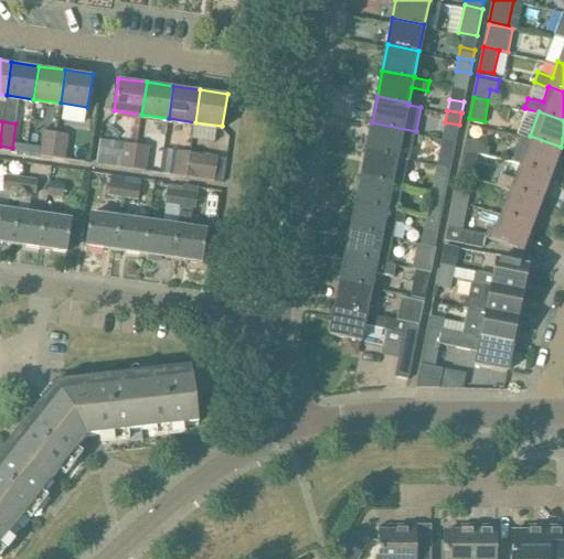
[(416,131),(372,122),(366,148),(398,154),(401,140),(414,142),(416,131)]
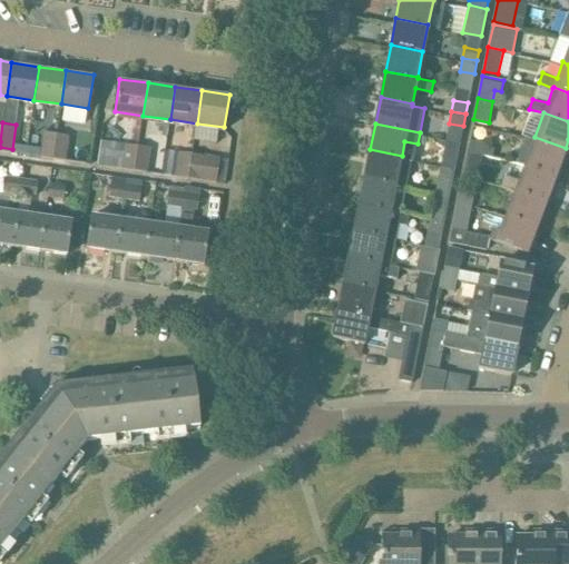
[(41,154),(54,155),(57,130),(45,128),(41,154)]
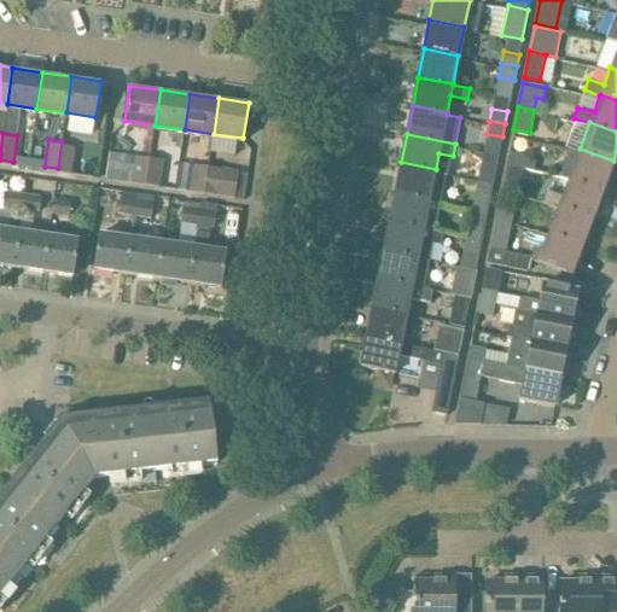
[(62,141),(58,168),(73,170),(76,144),(62,141)]
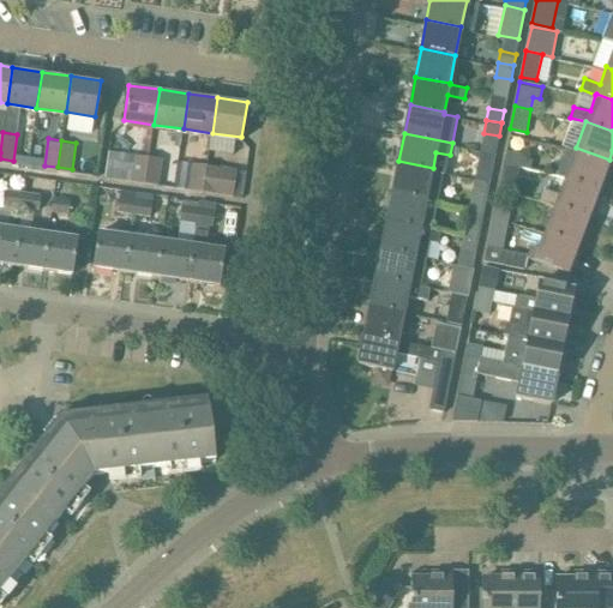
[(566,175),(599,187),(610,160),(576,148),(566,145),(557,172),(566,175)]
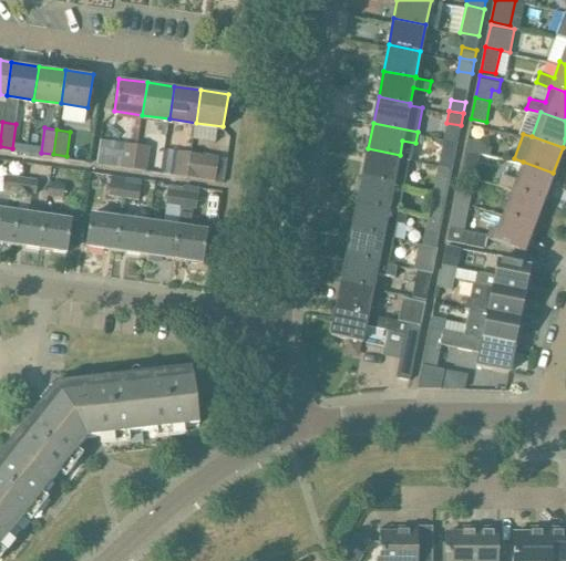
[(467,135),(465,147),(480,151),(490,153),(492,144),(482,142),(483,138),(467,135)]
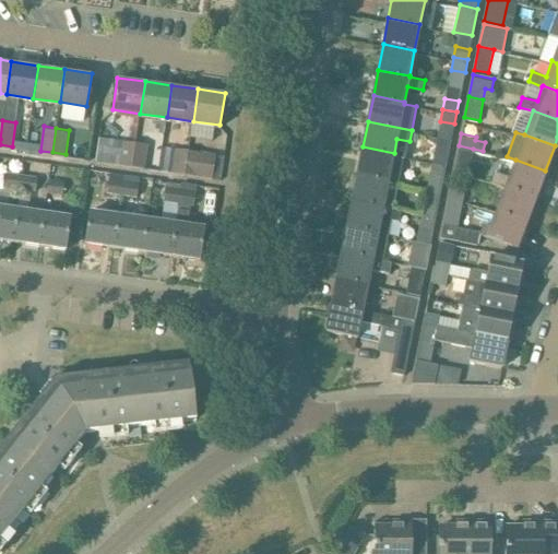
[(99,134),(96,158),(133,164),(137,140),(122,138),(99,134)]
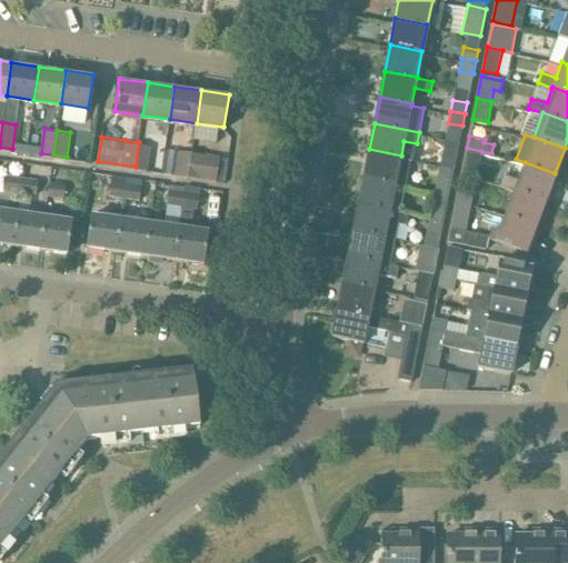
[(139,142),(136,167),(148,168),(151,144),(139,142)]
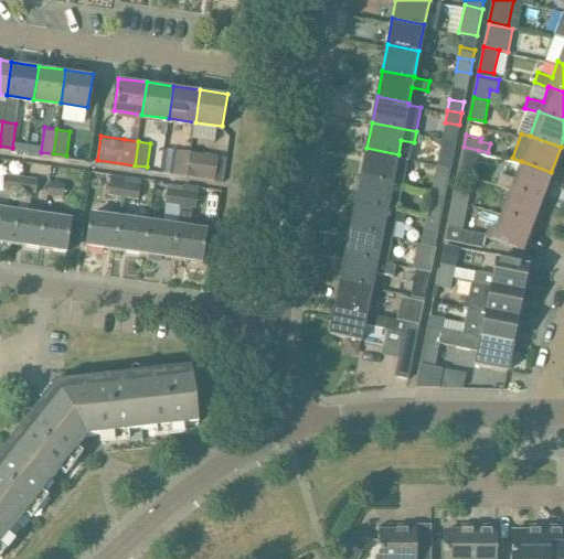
[(173,171),(188,173),(191,149),(178,147),(173,171)]
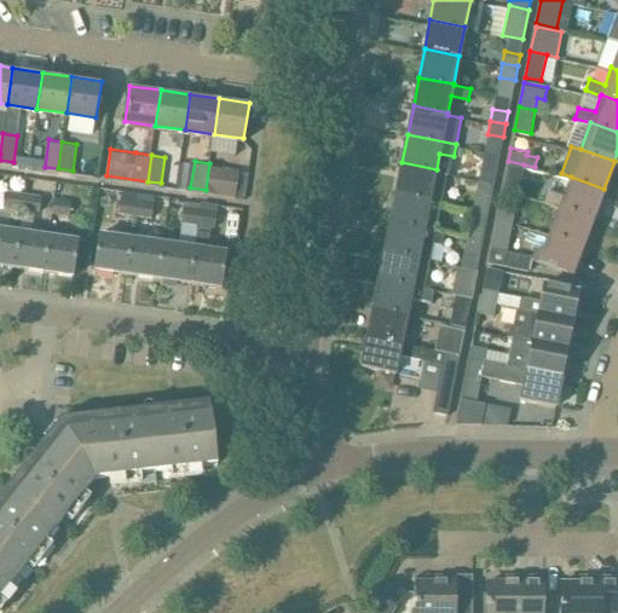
[(524,165),(508,161),(502,190),(519,192),(524,165)]
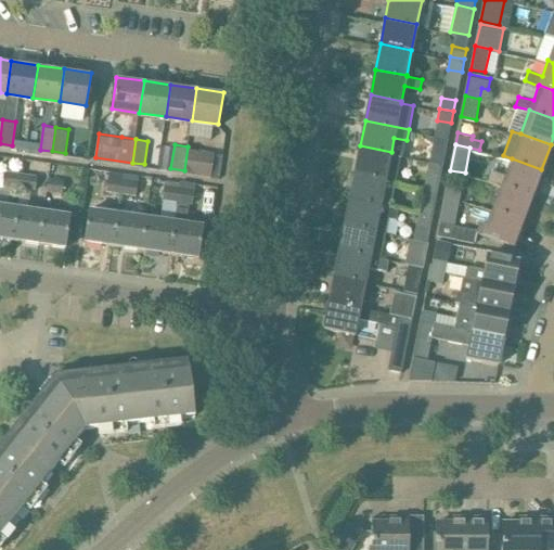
[(391,152),(360,145),(356,171),(386,178),(397,180),(401,154),(391,152)]
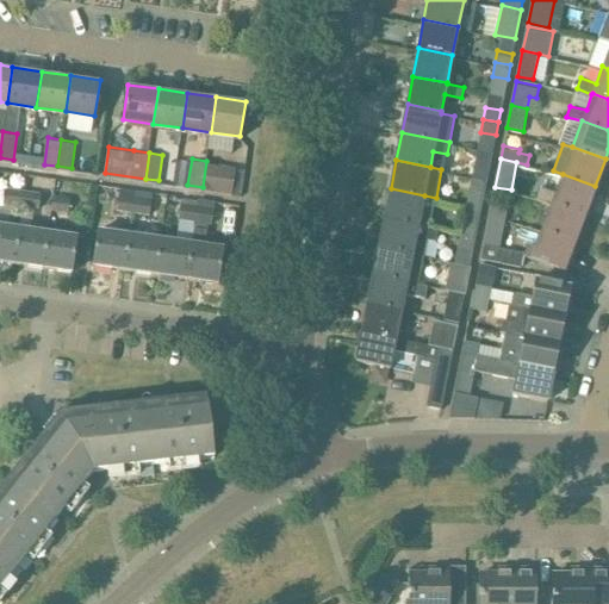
[(236,166),(206,161),(203,187),(232,192),(236,166)]
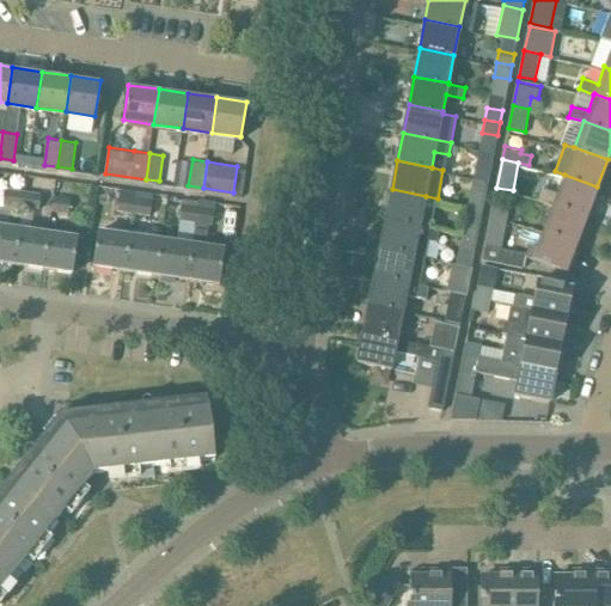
[(474,176),(489,178),(492,166),(476,164),(474,176)]
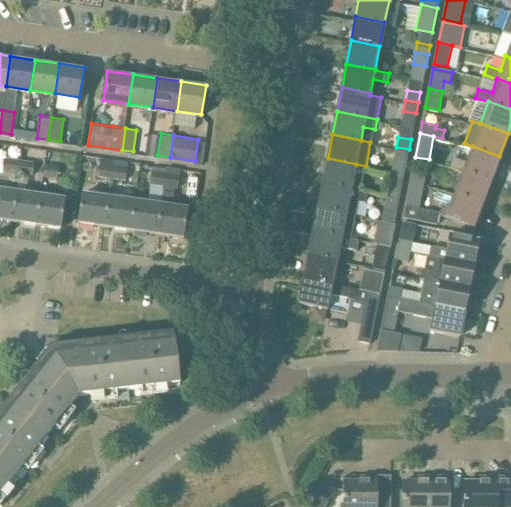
[(491,179),(499,156),(472,146),(467,159),(454,154),(450,165),(463,170),(464,168),(491,179)]
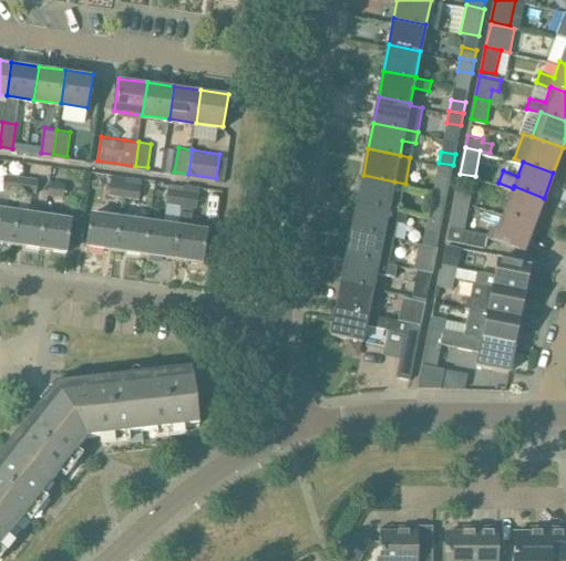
[(453,165),(439,163),(433,188),(448,191),(453,165)]
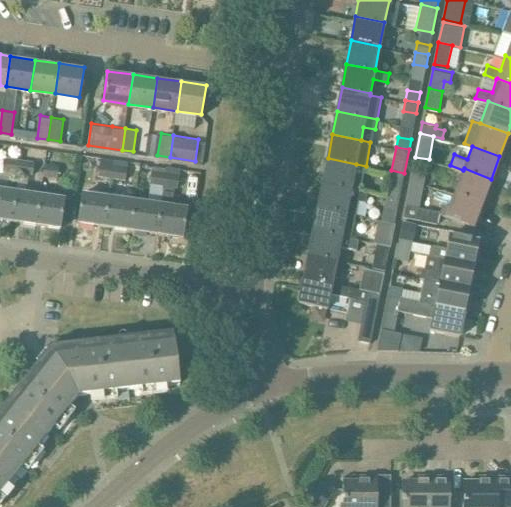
[(101,155),(98,173),(112,175),(115,157),(101,155)]
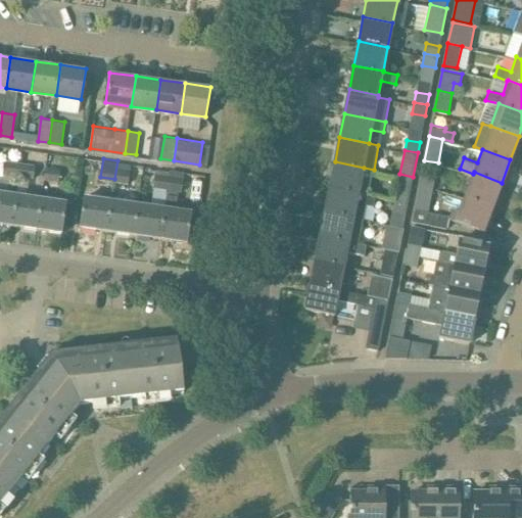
[(19,174),(21,160),(7,159),(5,171),(19,174)]
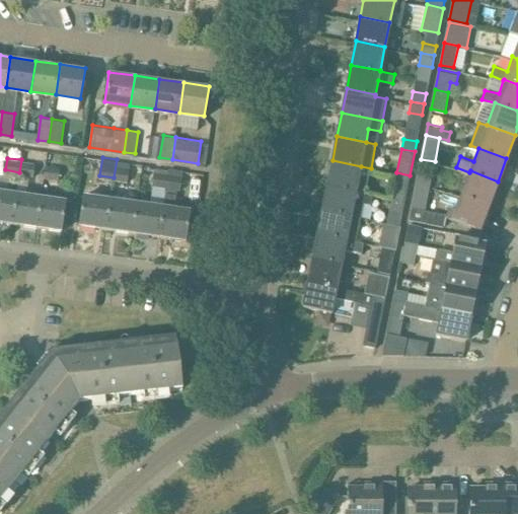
[(117,159),(114,177),(128,179),(130,161),(117,159)]
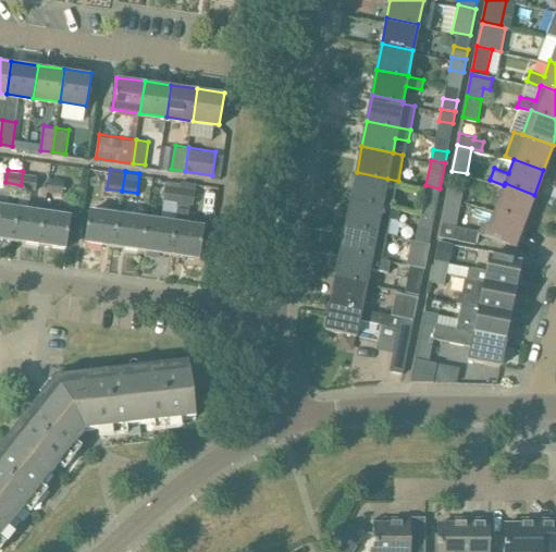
[(23,172),(21,185),(36,187),(38,174),(23,172)]
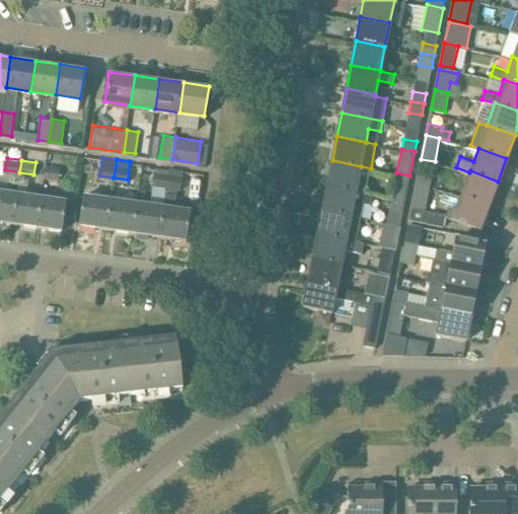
[(333,160),(327,185),(357,190),(359,176),(369,178),(371,168),(361,166),(333,160)]
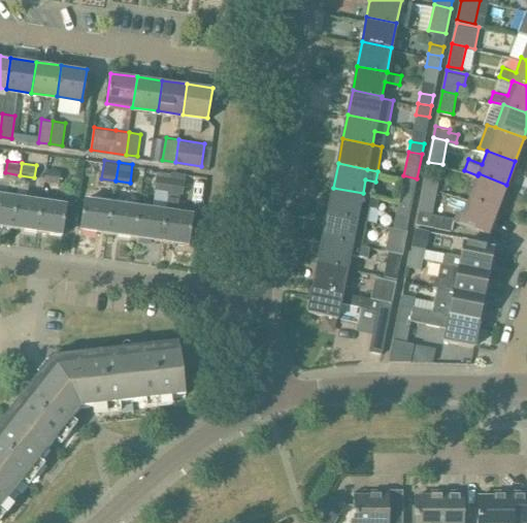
[(62,168),(46,166),(44,180),(60,182),(62,168)]
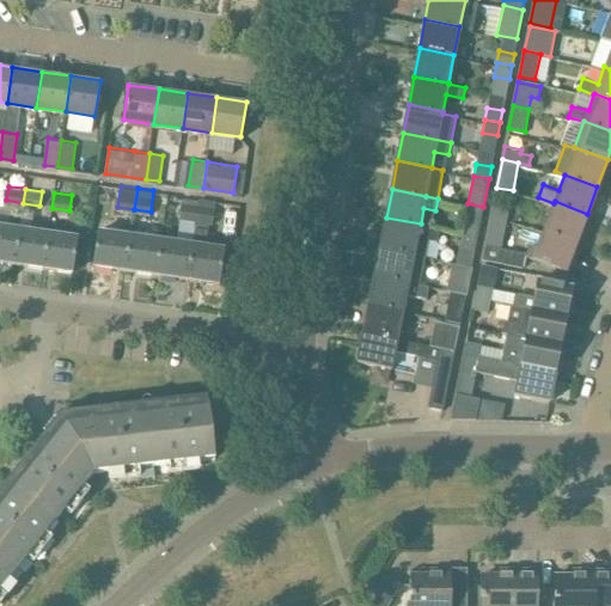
[(183,194),(179,215),(197,218),(201,196),(183,194)]
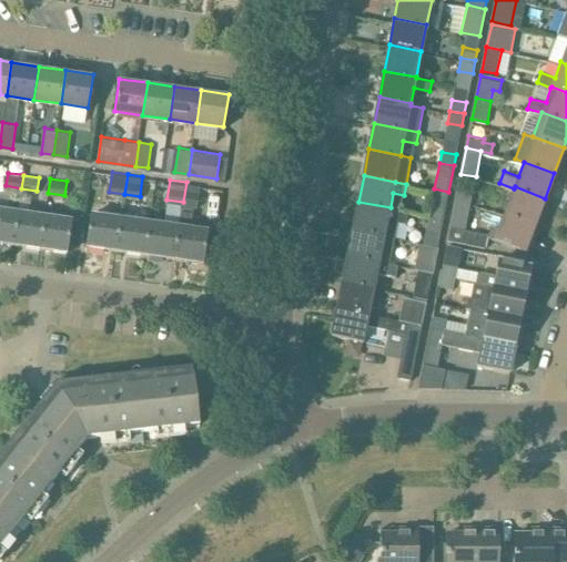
[(201,184),(186,182),(183,202),(198,204),(201,184)]
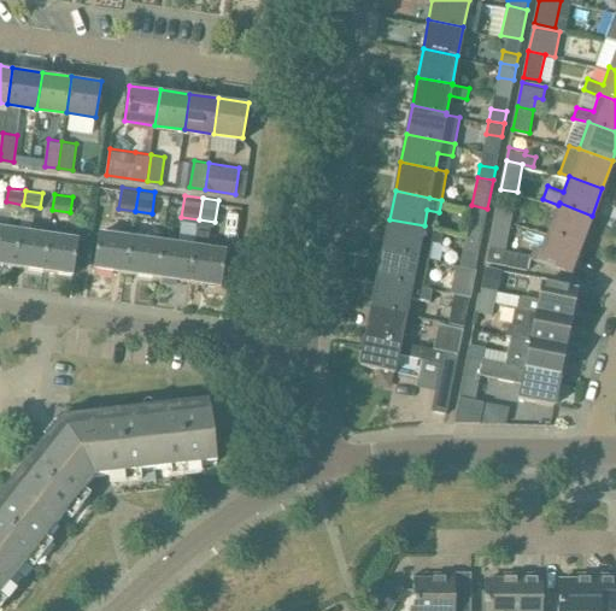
[(559,203),(558,205),(549,230),(582,242),(592,216),(559,203)]
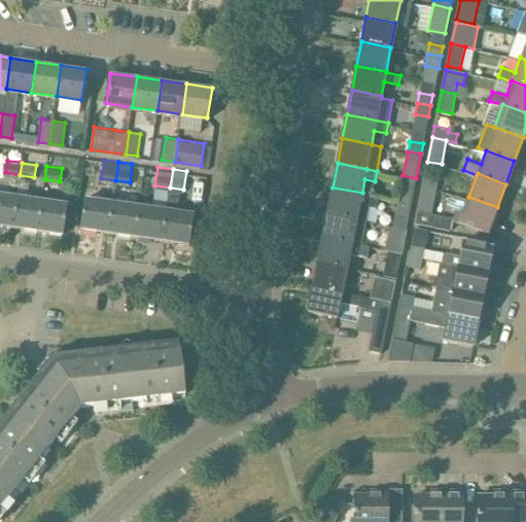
[(425,174),(423,185),(436,187),(439,177),(425,174)]
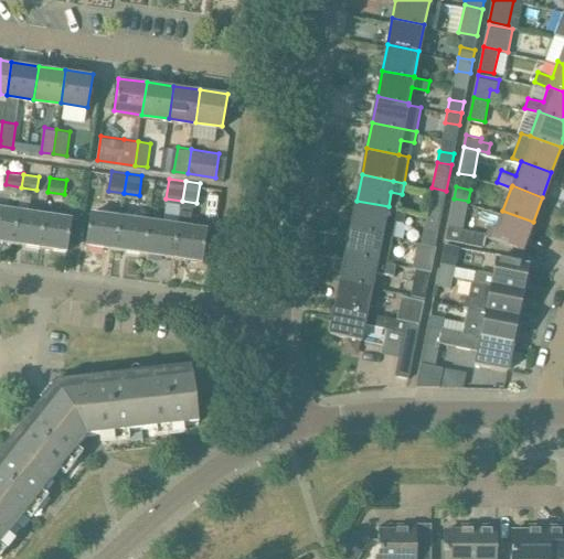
[(463,226),(468,201),(454,199),(446,237),(483,245),(486,230),(463,226)]
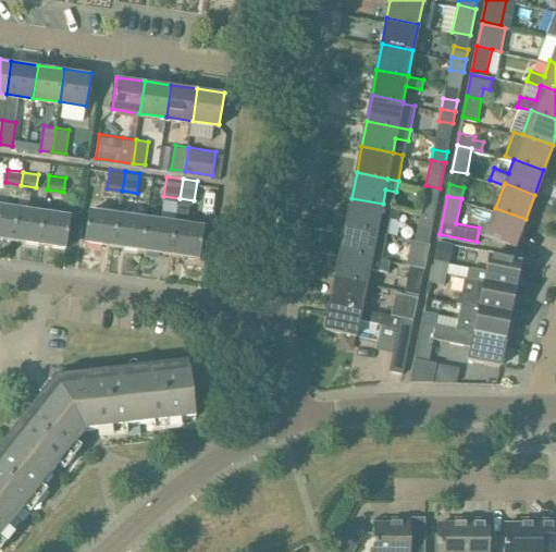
[(383,204),(351,198),(346,223),(387,232),(391,217),(398,218),(400,207),(383,204)]
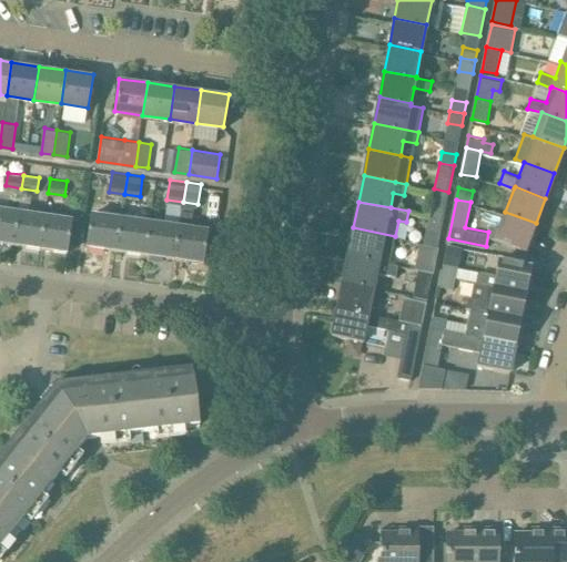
[(428,215),(443,217),(446,206),(431,204),(428,215)]
